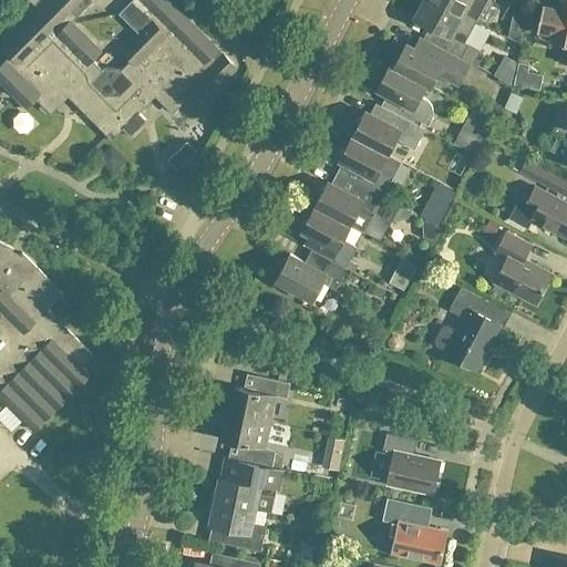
[(79,110),(112,143),(111,70),(103,71),(102,72),(91,62),(100,53),(71,24),(92,3),(88,0),(57,0),(6,52),(11,58),(0,69),(0,82),(27,109),(35,101),(49,114),(59,104),(55,100),(62,93),(79,110)]
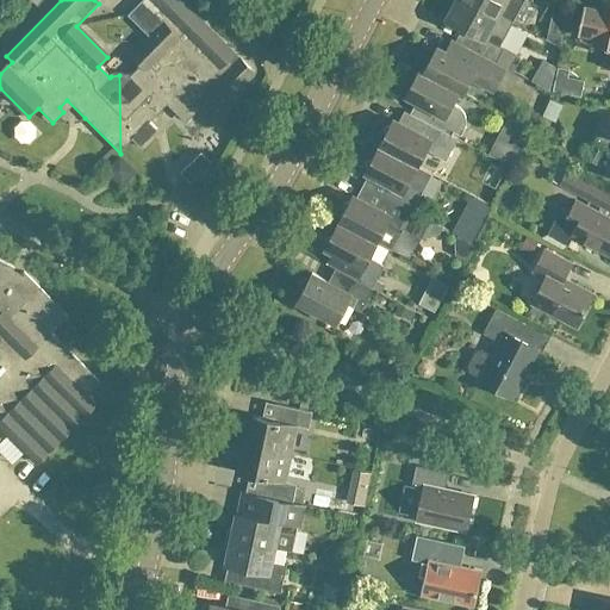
[(119,75),(120,154),(132,141),(139,149),(150,139),(157,132),(149,124),(173,100),(180,107),(176,111),(187,123),(201,107),(211,117),(253,75),(178,0),(145,0),(130,17),(151,38),(132,57),(142,67),(130,78),(129,75),(119,75)]
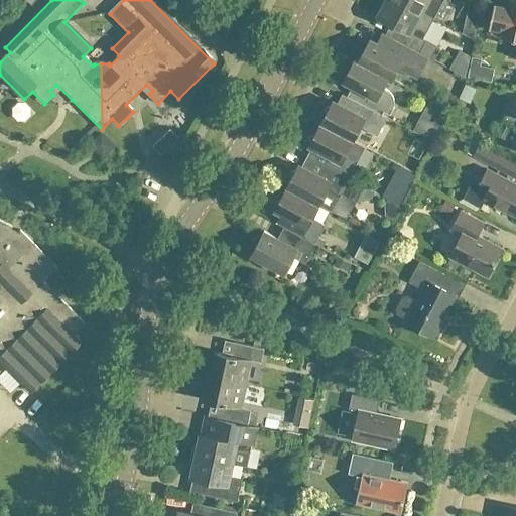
[(414,36),(408,48),(427,58),(431,60),(437,49),(422,41),(433,21),(393,0),(386,0),(377,18),(410,35),(414,36)]
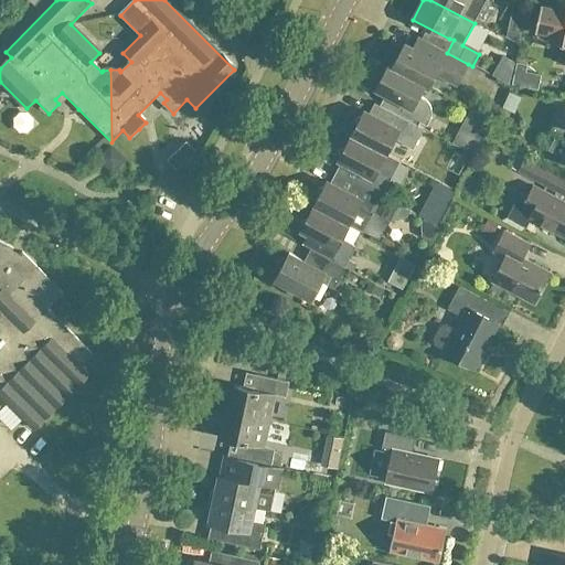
[(430,0),(475,23),(486,0),(430,0)]
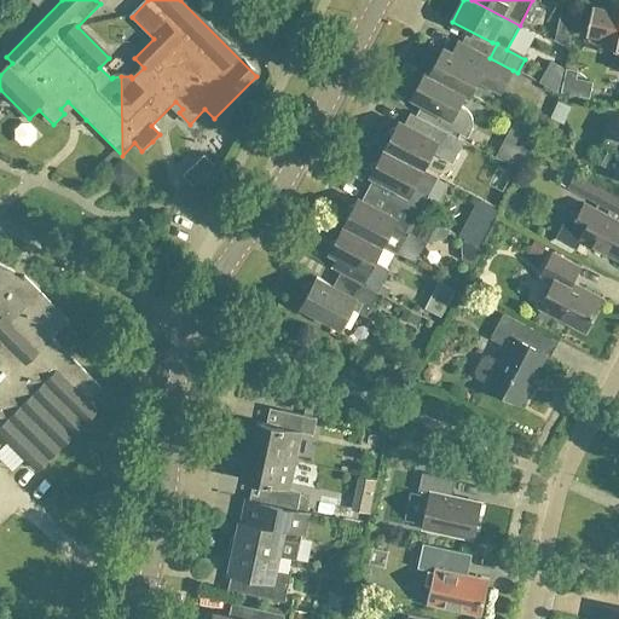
[(601,46),(617,50),(612,70),(618,71),(618,1),(613,0),(611,0),(609,10),(593,7),(586,35),(603,39),(601,46)]
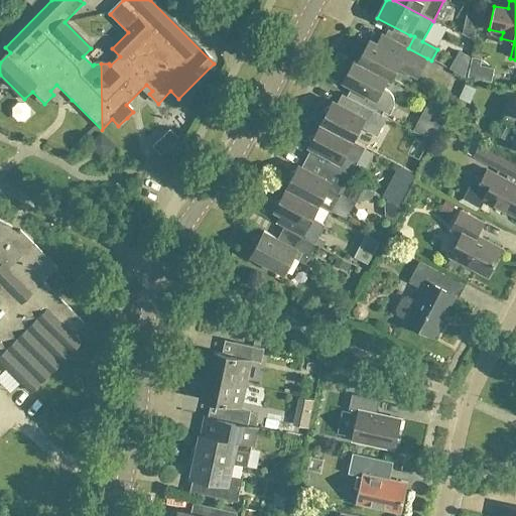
[(476,32),(479,19),(466,16),(464,29),(476,32)]
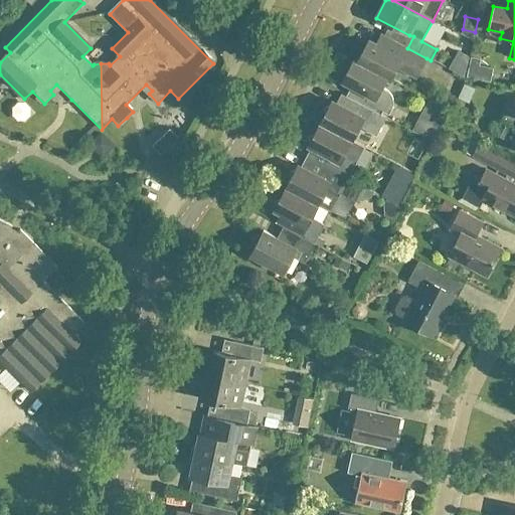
[(357,62),(387,78),(386,79),(390,81),(396,70),(415,79),(426,58),(407,48),(378,33),(372,43),(368,41),(357,62)]
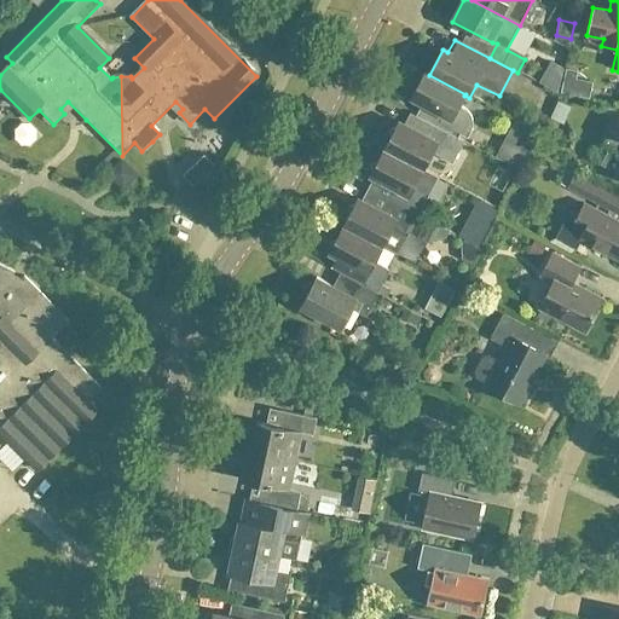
[(463,110),(458,108),(464,96),(466,94),(429,75),(426,73),(411,99),(429,109),(423,122),(457,140),(460,136),(467,139),(470,133),(472,131),(473,128),(473,126),(473,123),(473,121),(472,119),(470,116),(469,115),(468,113),(466,111),(463,110)]
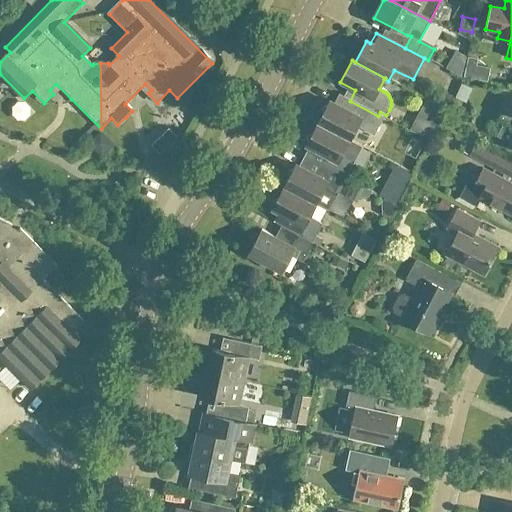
[(511,144),(511,95),(511,96),(499,120),(511,127),(511,136),(509,143),(511,144)]
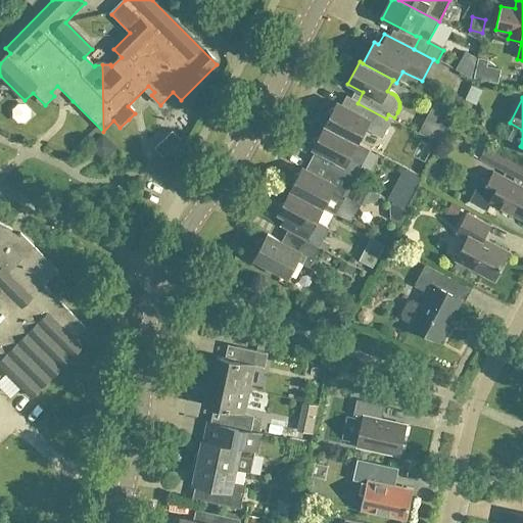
[(391,121),(365,107),(360,116),(337,104),(325,127),(358,144),(365,130),(382,139),(391,121)]
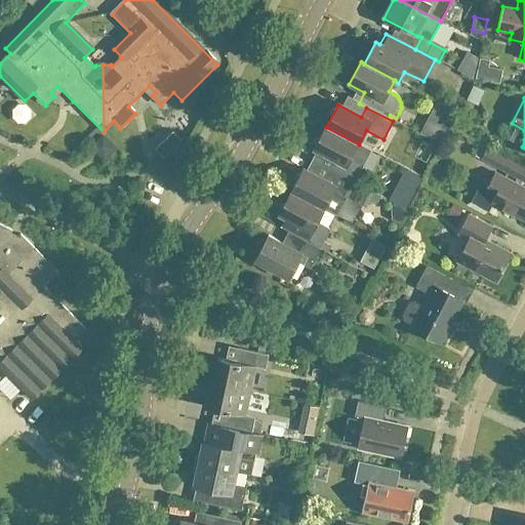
[(371,152),(359,145),(326,127),(314,150),(337,162),(332,172),(355,185),(355,184),(371,152)]
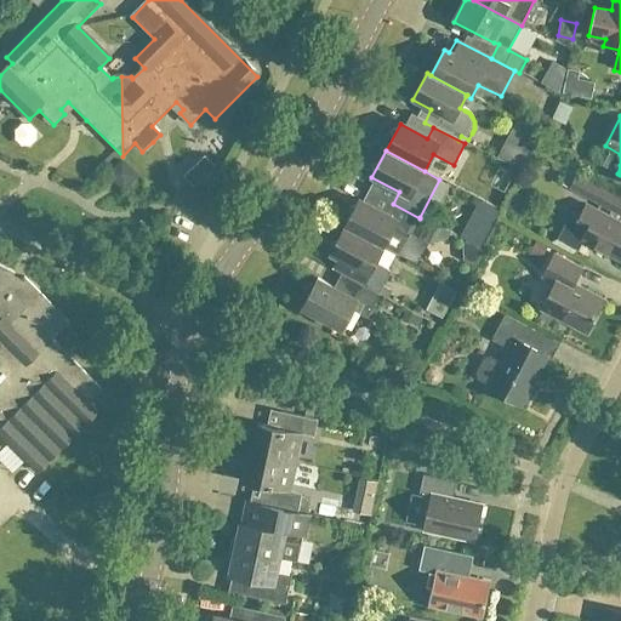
[(215,167),(204,158),(183,178),(194,189),(215,167)]
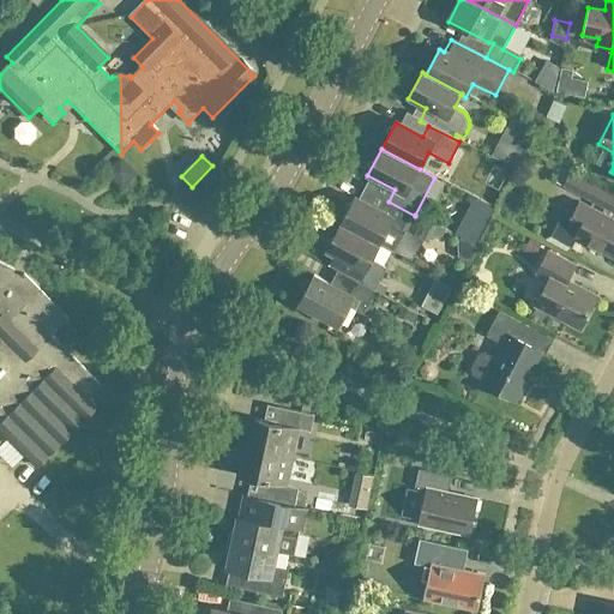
[(600,190),(571,174),(564,188),(593,204),(600,190)]
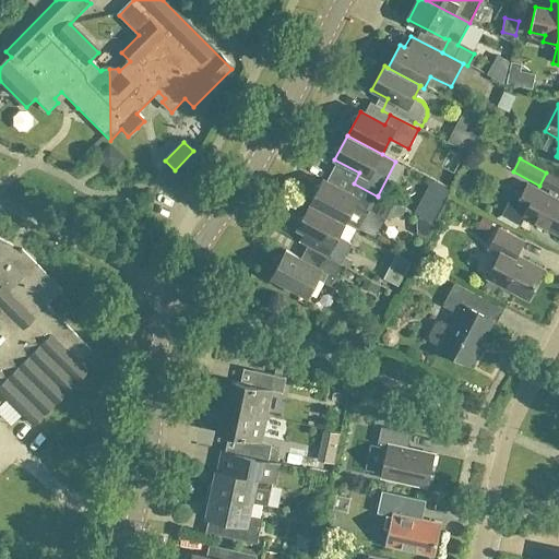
[(323,181),(310,205),(345,224),(359,232),(367,216),(369,212),(384,221),(385,221),(402,216),(405,211),(393,204),(378,195),(378,197),(354,183),(347,194),(326,182),(323,181)]
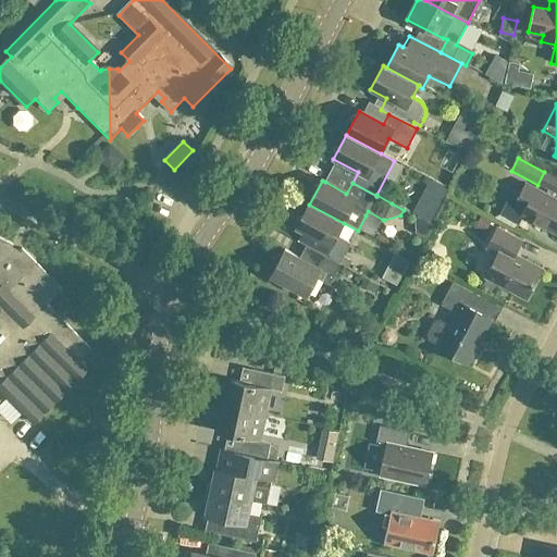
[(556,234),(556,201),(525,185),(519,197),(512,194),(500,217),(518,225),(522,217),(556,234)]
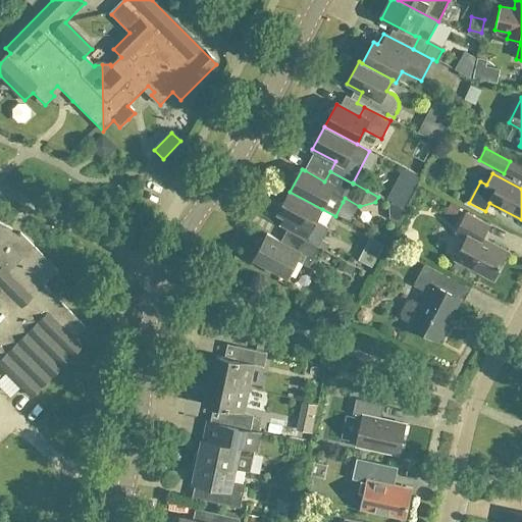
[(290,192),(277,214),(284,218),(279,227),(296,237),(307,242),(325,252),(328,246),(321,242),(327,229),(315,222),(322,209),(290,192)]
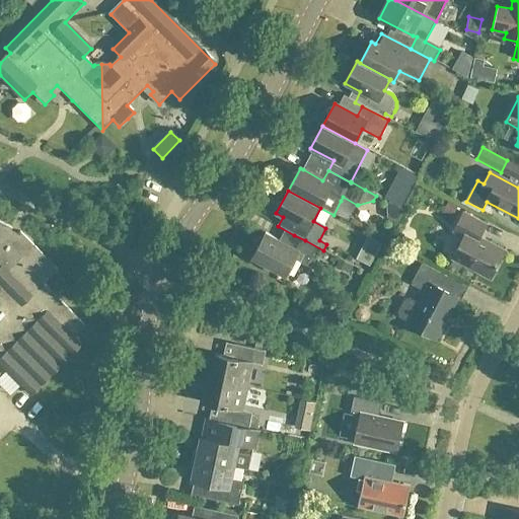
[(124,223),(129,214),(116,207),(110,216),(124,223)]
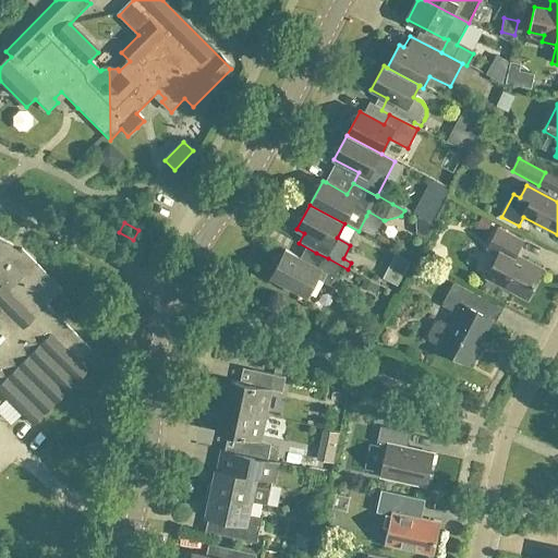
[(528,301),(543,271),(516,257),(522,243),(497,230),(487,250),(498,255),(486,279),(528,301)]
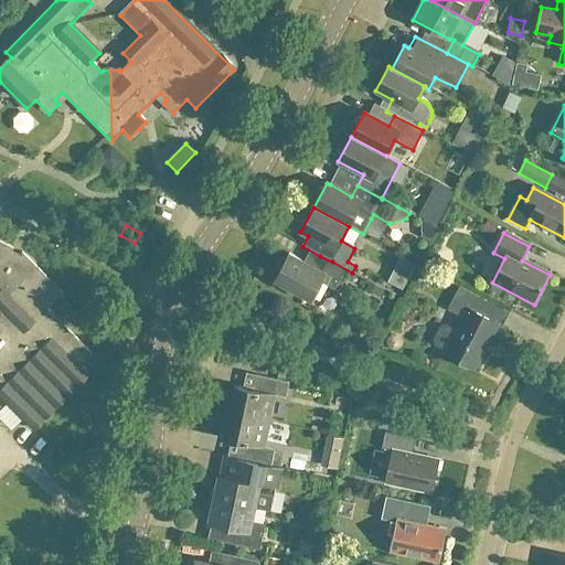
[(0,400),(31,430),(86,374),(80,368),(92,355),(46,310),(62,295),(21,254),(19,257),(11,253),(12,249),(0,243),(0,400)]
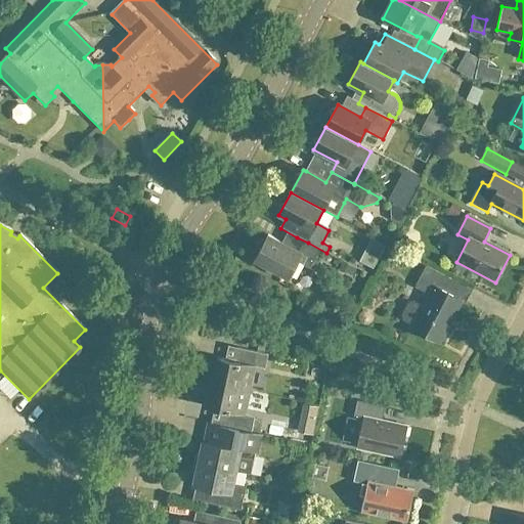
[(310,269),(320,250),(308,244),(302,255),(267,236),(254,261),(289,279),(298,263),(310,269)]
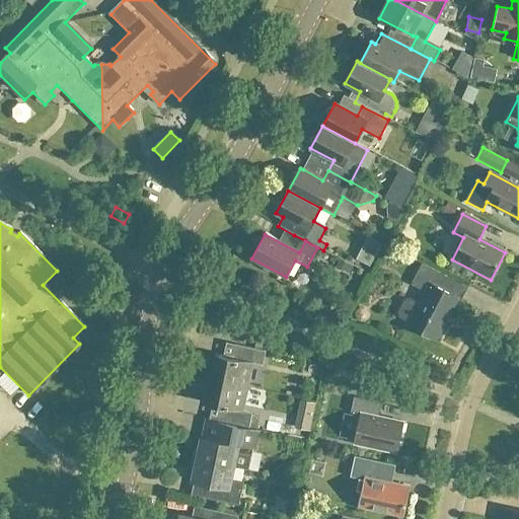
[(371,265),(382,245),(373,240),(361,260),(371,265)]
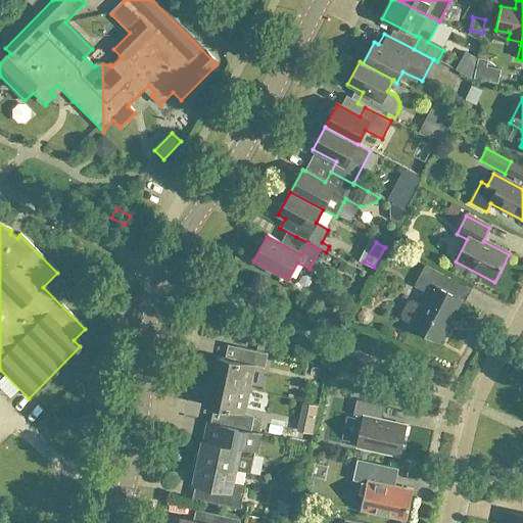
[(402,321),(412,326),(411,328),(439,343),(461,301),(443,293),(450,280),(425,267),(414,288),(428,295),(421,307),(412,302),(407,304),(400,316),(402,321)]
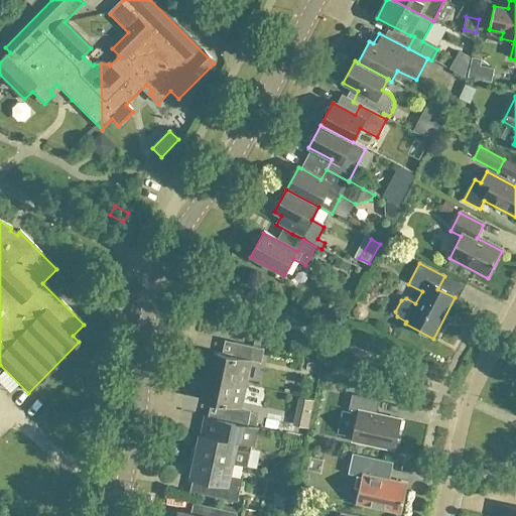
[(208,378),(246,386),(251,362),(261,365),(264,350),(233,344),(230,357),(214,354),(208,378)]
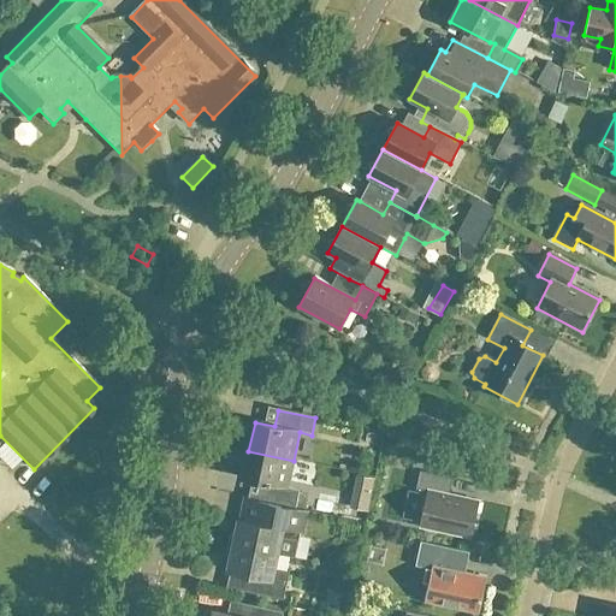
[(280,508),(295,510),(300,491),(288,489),(294,461),(248,451),(242,479),(261,484),(258,502),(280,508)]
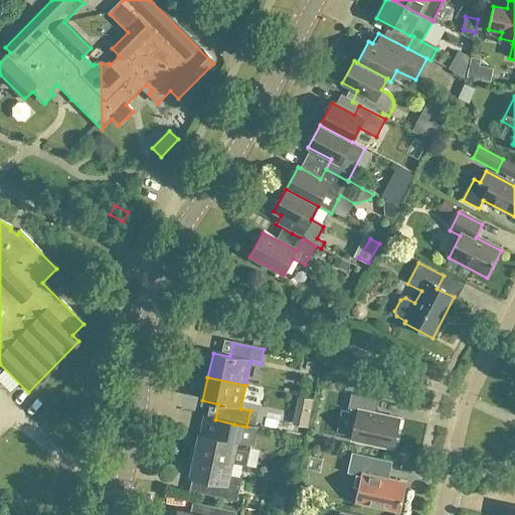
[(393,451),(400,420),(375,415),(378,400),(351,395),(348,410),(357,412),(351,441),(393,451)]
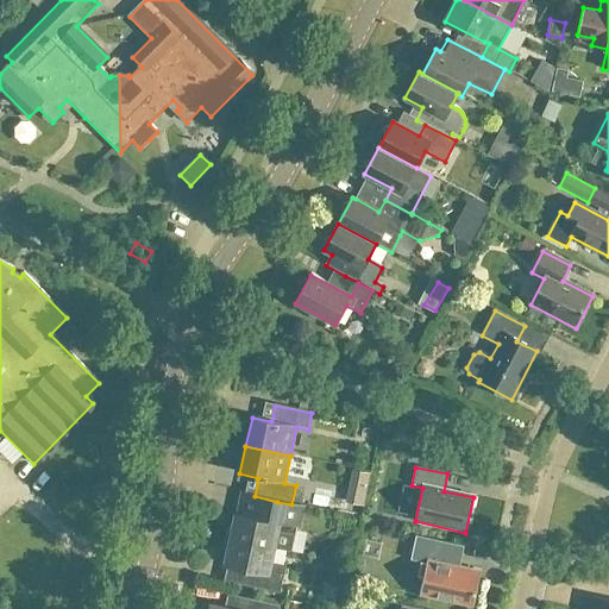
[(290,553),(294,538),(301,507),(292,504),(277,502),(255,496),(242,494),(238,514),(236,514),(233,526),(227,529),(225,539),(275,550),(290,553)]
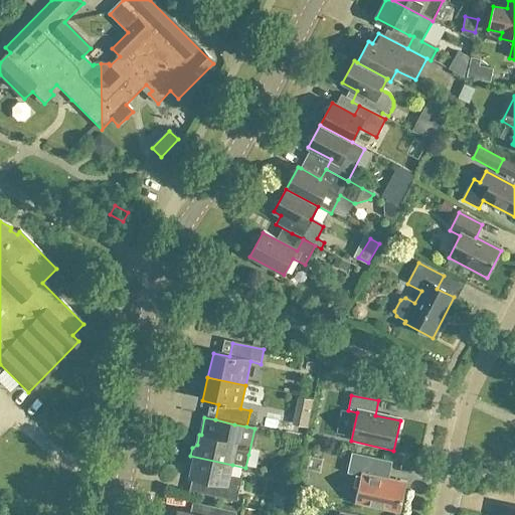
[(400,512),(406,485),(388,481),(389,477),(385,476),(388,462),(351,454),(347,475),(361,478),(355,503),(400,512)]
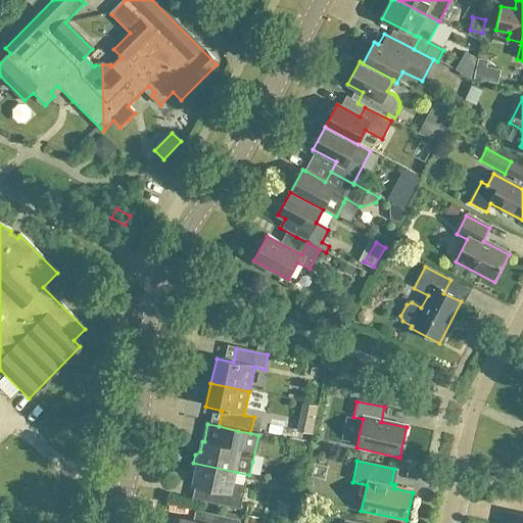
[(236,472),(193,463),(192,471),(195,475),(192,486),(216,490),(212,505),(240,511),(245,487),(233,484),(236,472)]
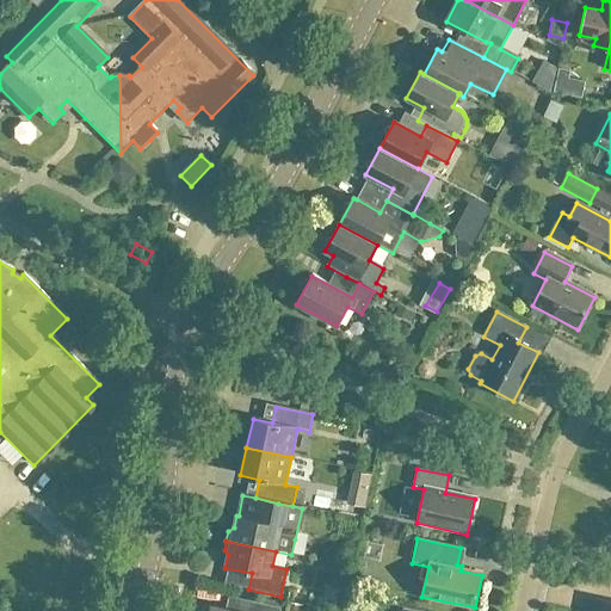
[(610,610),(610,603),(594,600),(591,610),(610,610)]
